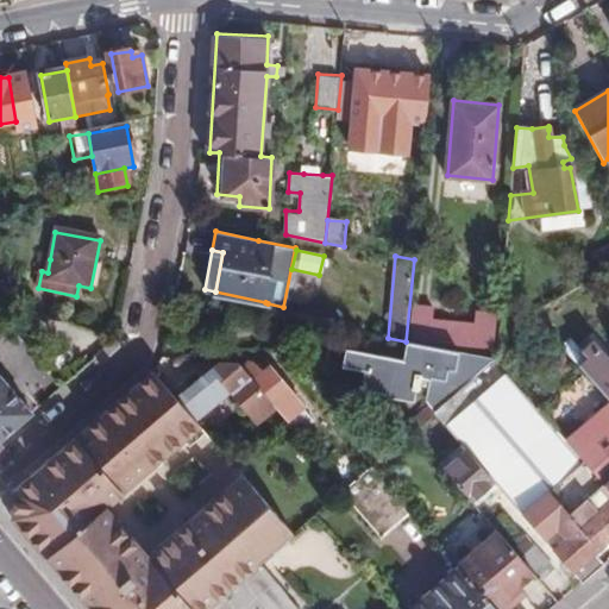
[(414,305),(410,339),(491,347),(495,313),(476,311),(475,325),(433,321),(434,307),(414,305)]
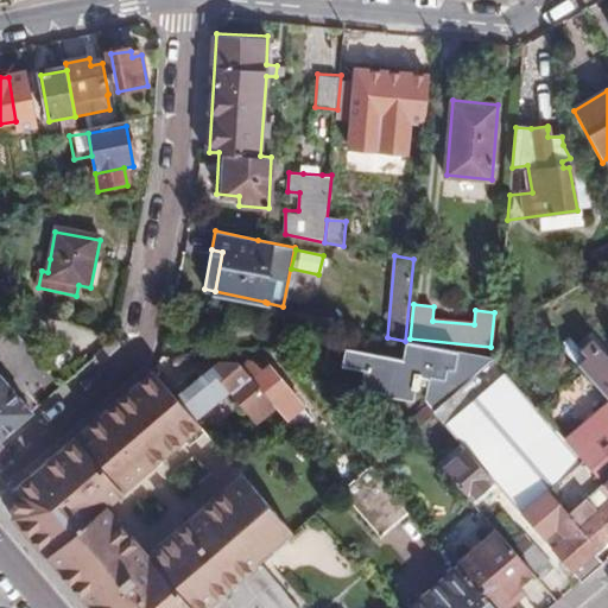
[(584,355),(577,361),(607,397),(607,365),(587,340),(578,347),(584,355)]
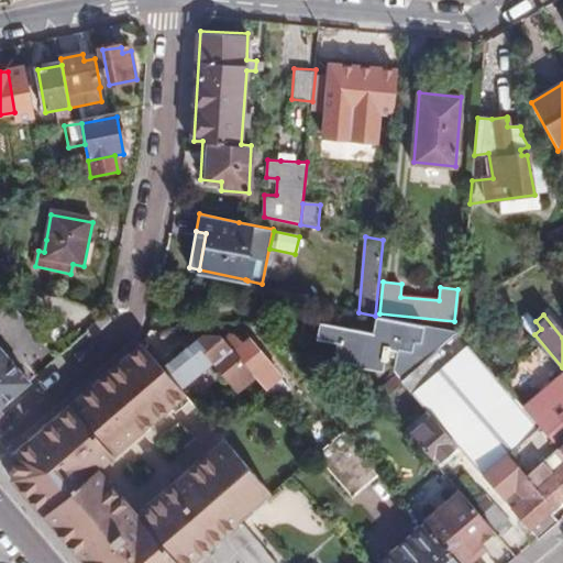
[(457,331),(381,317),(378,332),(322,324),(320,339),(342,343),(340,360),(385,366),(386,357),(393,359),(394,344),(415,346),(414,354),(428,357),(457,331)]
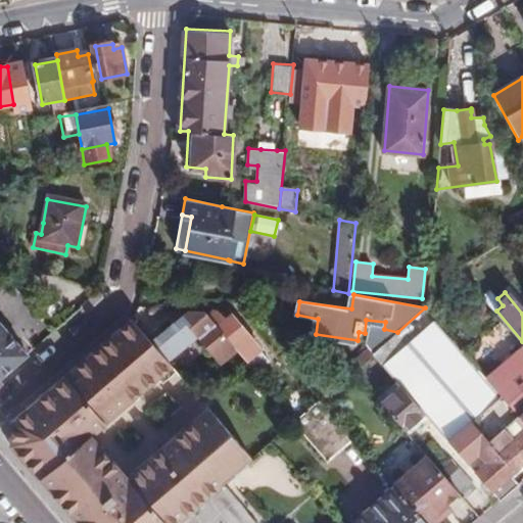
[(268,303),(241,301),(240,315),(267,318),(268,303)]
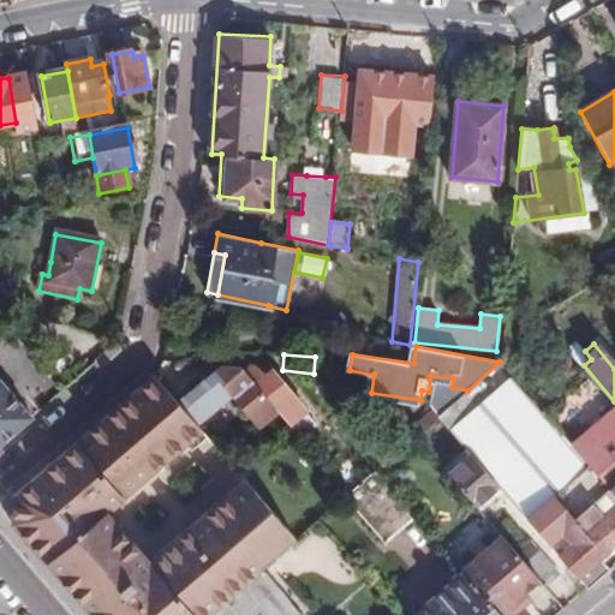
[(500,362),(467,390),(440,415),(472,453),(499,483),(587,587),(611,567),(604,560),(609,555),(604,548),(614,538),(614,494),(544,413),(500,362)]
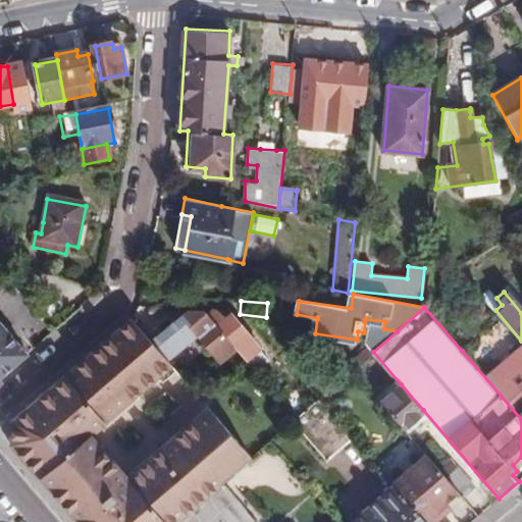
[(214,312),(209,316),(209,317),(256,372),(271,359),(235,315),(226,322),(218,312),(214,312)]
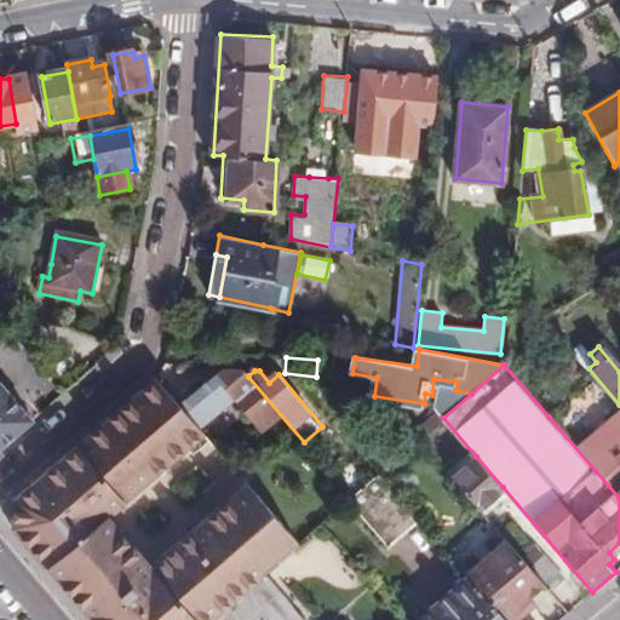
[(248,377),(230,392),(285,453),(296,448),(304,442),(248,377)]
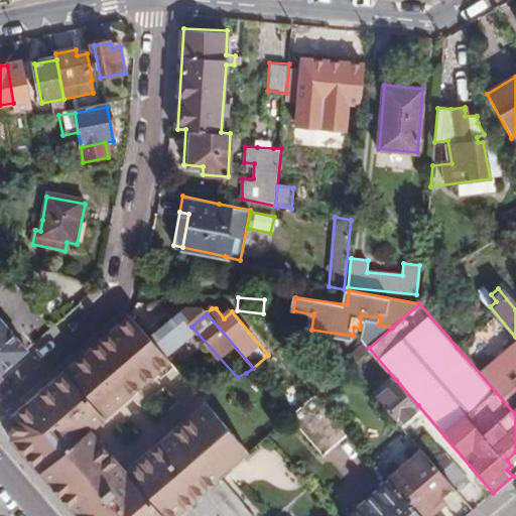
[(515,339),(495,314),(457,347),(515,414),(515,339)]
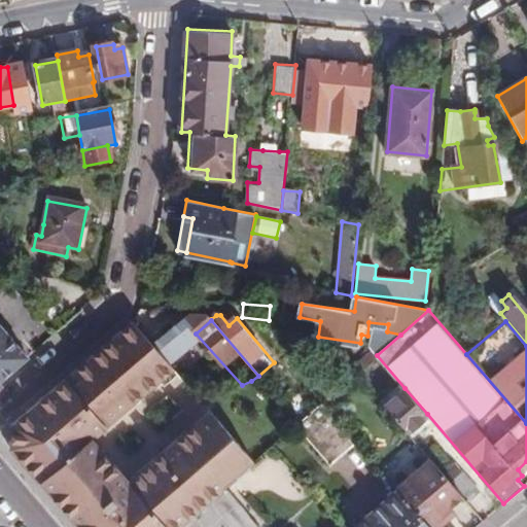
[(10,447),(42,483),(93,438),(174,367),(137,323),(13,424),(10,447)]
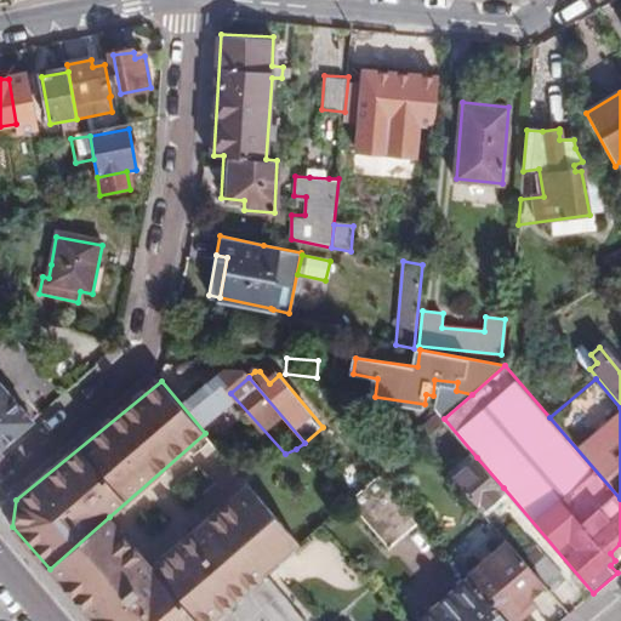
[(18,434),(33,422),(0,382),(0,427),(4,433),(12,427),(18,434)]
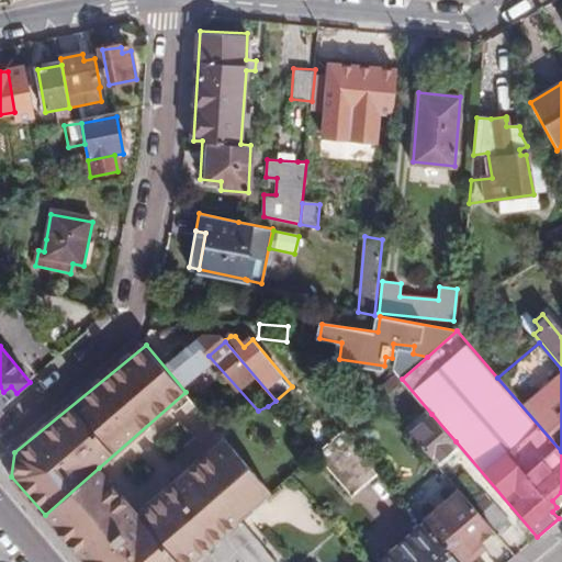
[(0,406),(17,393),(11,386),(3,392),(0,386),(0,406)]
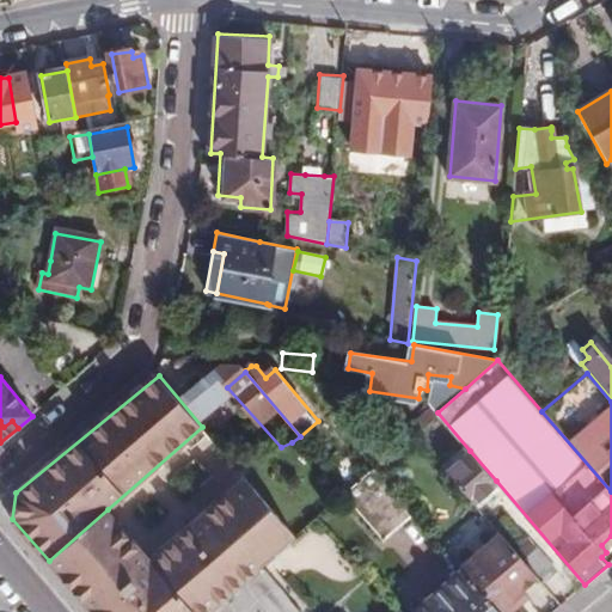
[(470,451),(446,470),(473,501),(496,481),(470,451)]
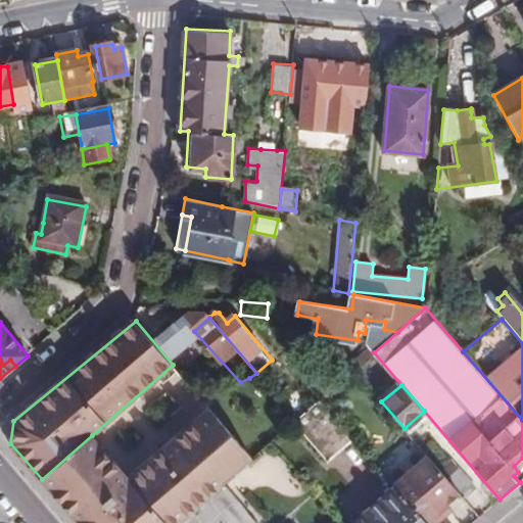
[(295,391),(282,402),(297,420),(310,409),(295,391)]
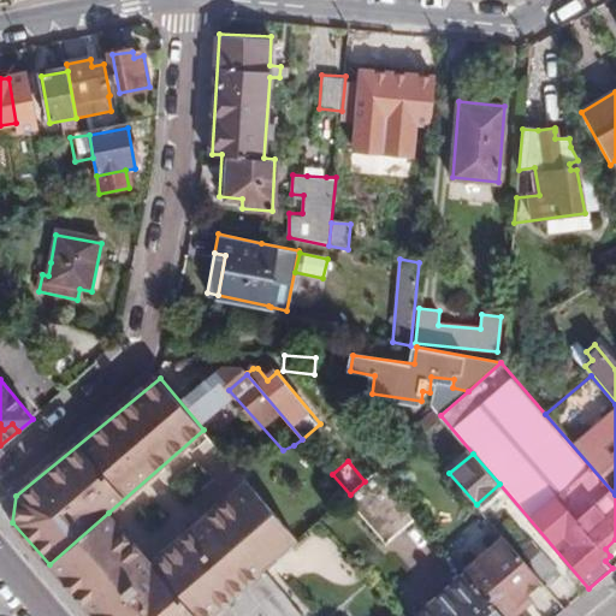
[(365,481),(350,495),(348,496),(386,542),(416,516),(377,471),(375,472),(365,481)]
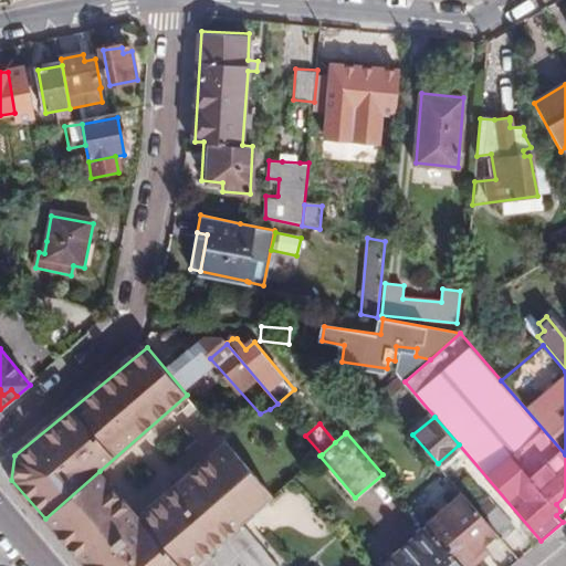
[(91,565),(194,565),(242,524),(275,494),(230,443),(143,520),(91,565)]
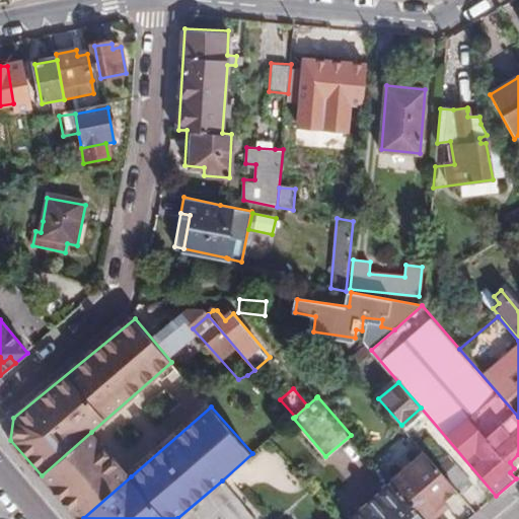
[(42,475),(78,518),(83,518),(131,476),(129,473),(91,432),(42,475)]
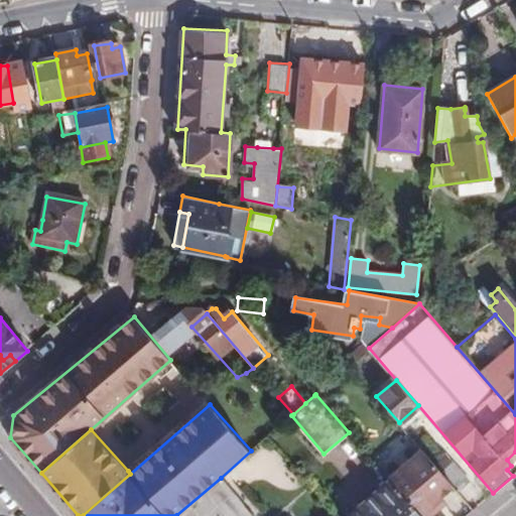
[(436,501),(454,486),(421,448),(389,478),(390,480),(421,515),(426,515),(439,506),(436,501)]
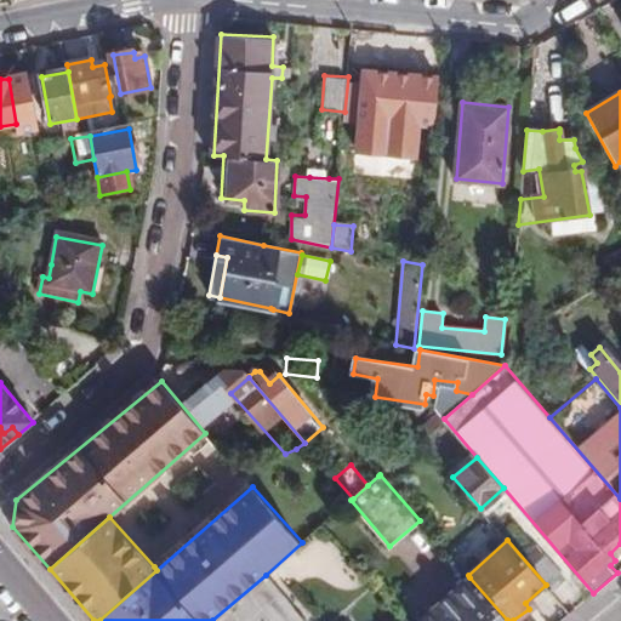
[(543,557),(535,565),(554,588),(564,580),(543,557)]
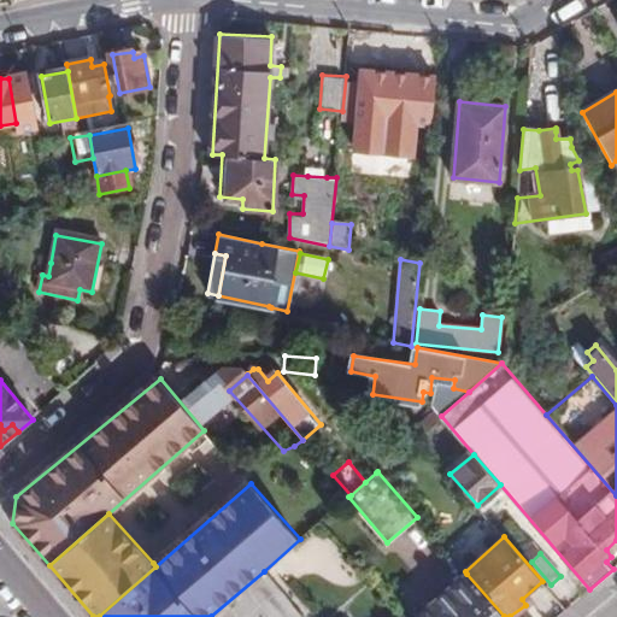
[(504,616),(466,574),(415,616),(504,616)]
